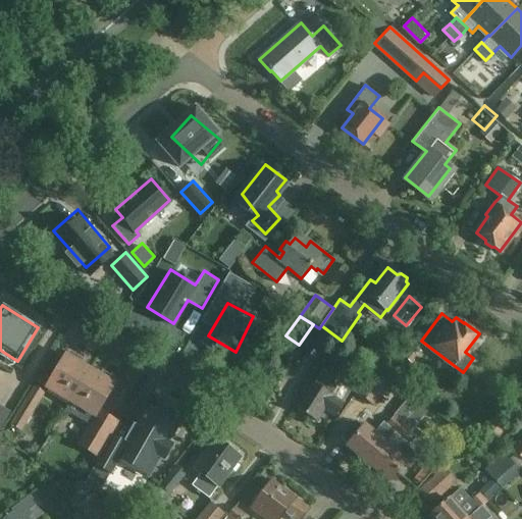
[(300,349),(312,357),(317,360),(331,339),(313,326),(300,349)]
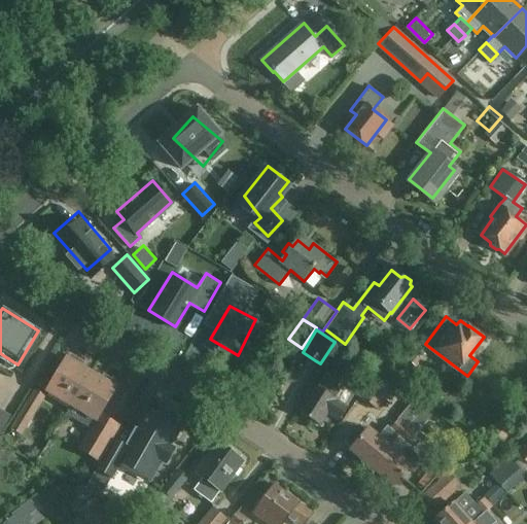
[(416,364),(424,353),(416,347),(408,358),(416,364)]
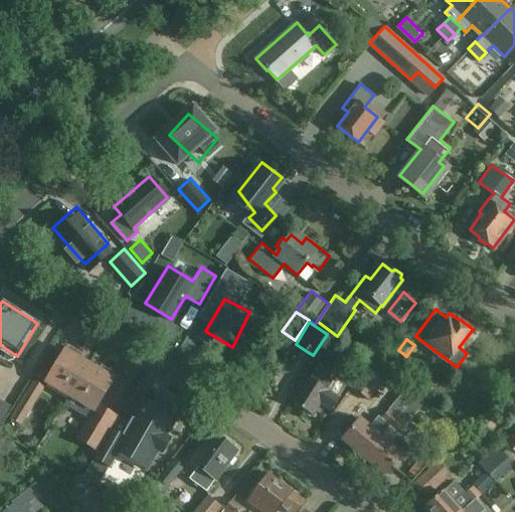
[(45,379),(70,394),(88,364),(63,350),(45,379)]
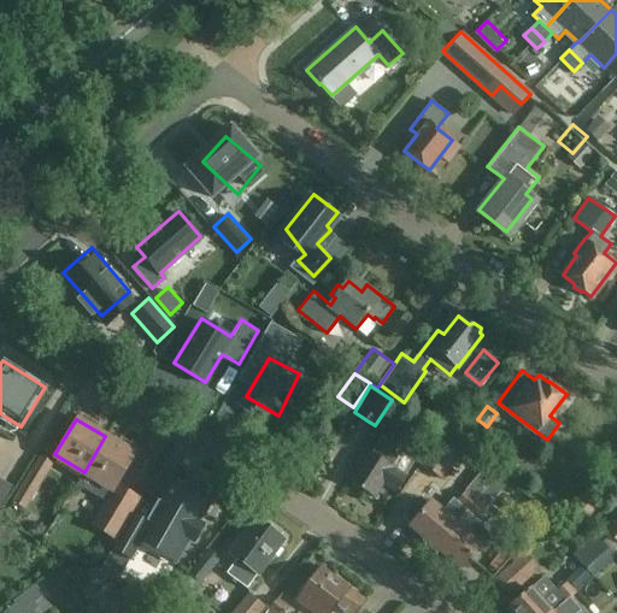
[(363,447),(365,448),(354,464),(358,466),(350,481),(374,496),(383,483),(397,491),(407,475),(406,473),(416,458),(401,448),(403,447),(374,429),(363,447)]
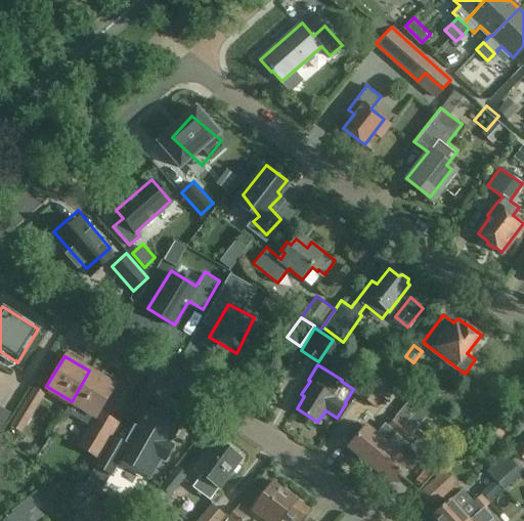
[(375,404),(393,382),(378,368),(359,391),(375,404)]
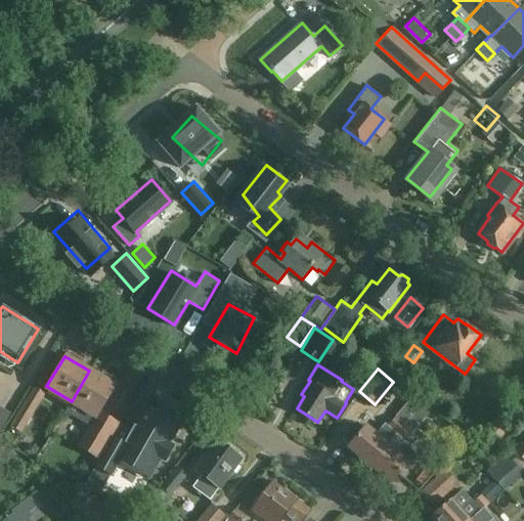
[(99,377),(89,371),(72,401),(66,410),(91,426),(81,445),(98,456),(117,425),(97,413),(114,386),(113,385),(116,380),(102,372),(99,377)]
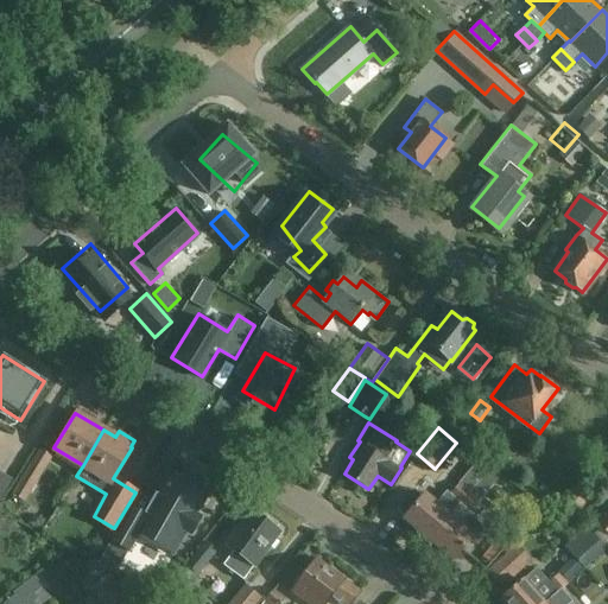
[(43,470),(52,455),(39,446),(30,463),(43,470)]
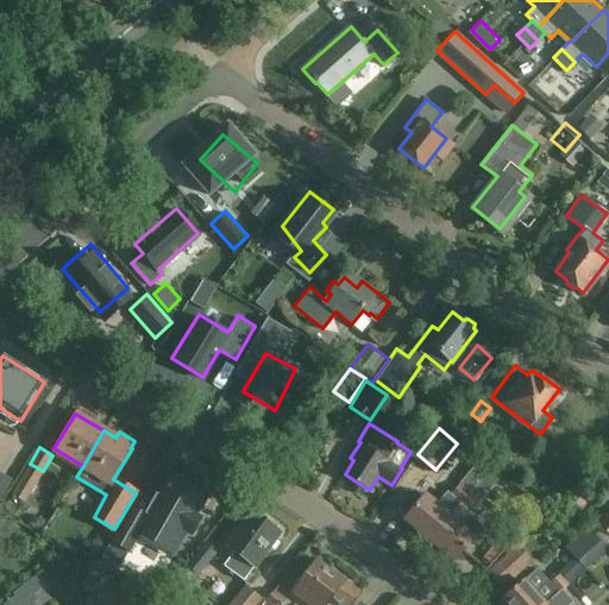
[(488,467),(481,477),(490,484),(497,476),(488,467)]
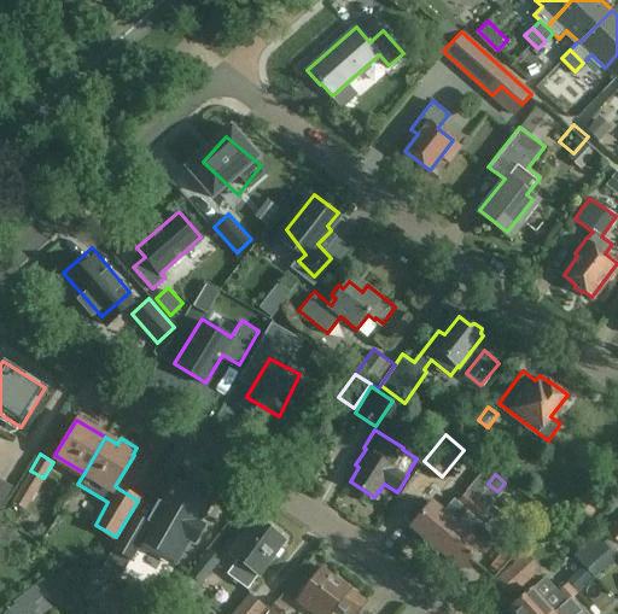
[(174,551),(207,497),(209,493),(196,485),(193,490),(173,477),(153,509),(139,501),(110,548),(124,556),(140,531),(174,551)]
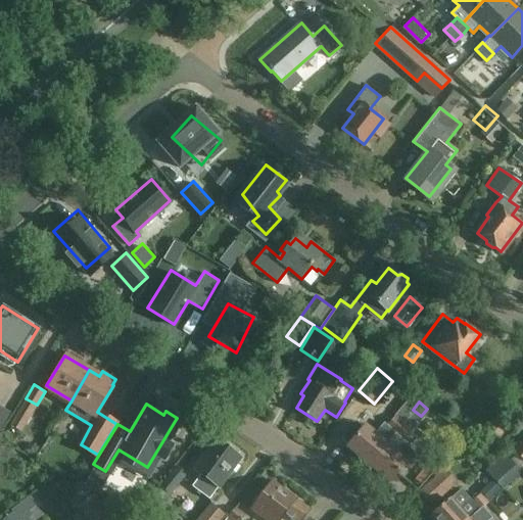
[(494,443),(510,422),(497,413),(482,434),(494,443)]
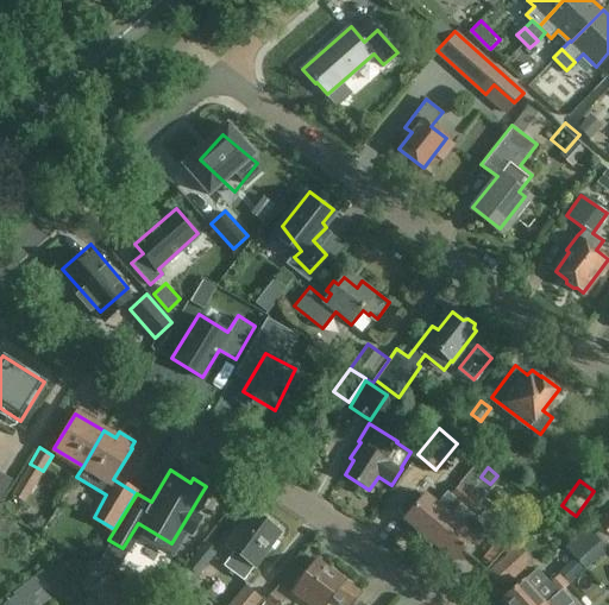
[(459,483),(451,495),(459,502),(469,491),(459,483)]
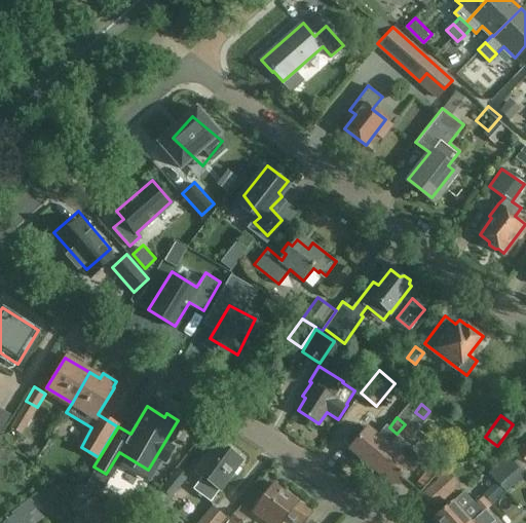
[(349,449),(370,467),(387,445),(397,434),(389,427),(385,424),(375,437),(366,430),(364,431),(357,424),(342,441),(350,447),(349,449)]
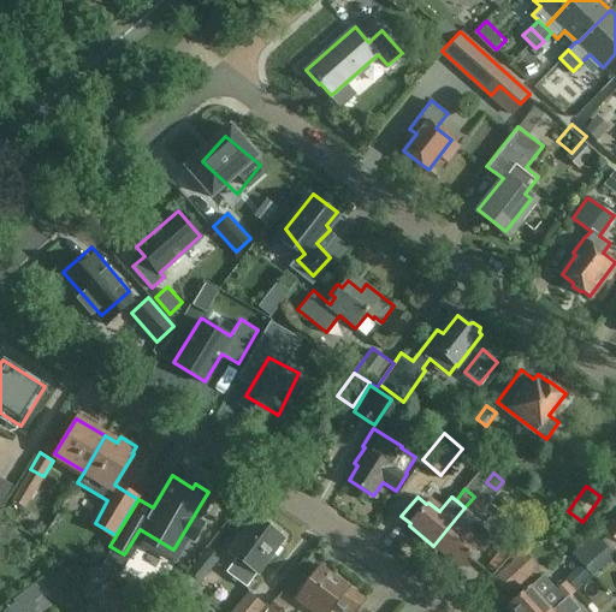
[(474,497),(465,507),(475,517),(485,505),(484,505),(474,497)]
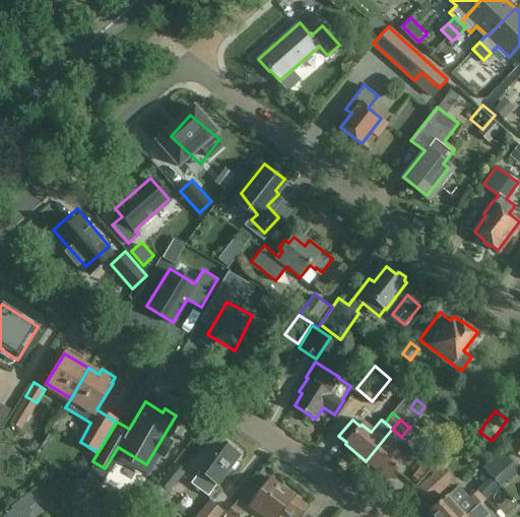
[(519,430),(508,446),(519,455),(519,430)]
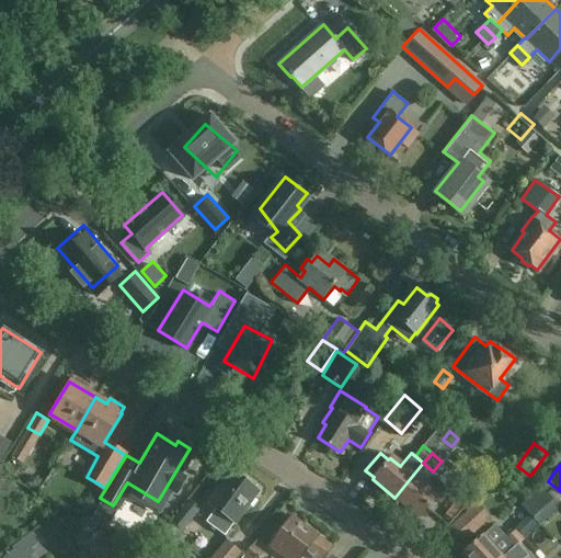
[(207,502),(215,508),(206,521),(225,534),(233,522),(258,490),(254,487),(256,485),(248,478),(245,480),(232,470),(207,502)]
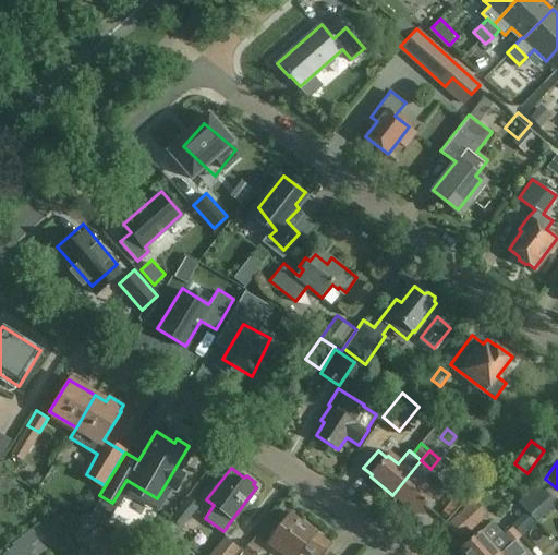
[(440,482),(429,472),(422,481),(411,472),(392,495),(415,514),(434,492),(433,491),(440,482)]
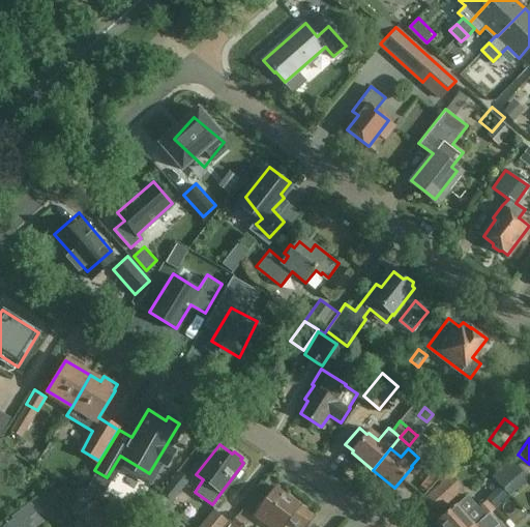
[(489,502),(495,507),(529,475),(529,472),(522,463),(517,467),(509,460),(491,476),(498,485),(487,497),(490,500),(489,502)]
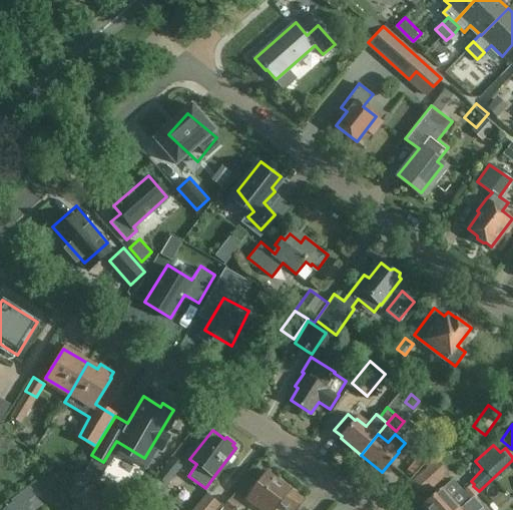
[(167,484),(183,464),(173,456),(157,476),(156,475),(148,486),(157,493),(165,483),(167,484)]
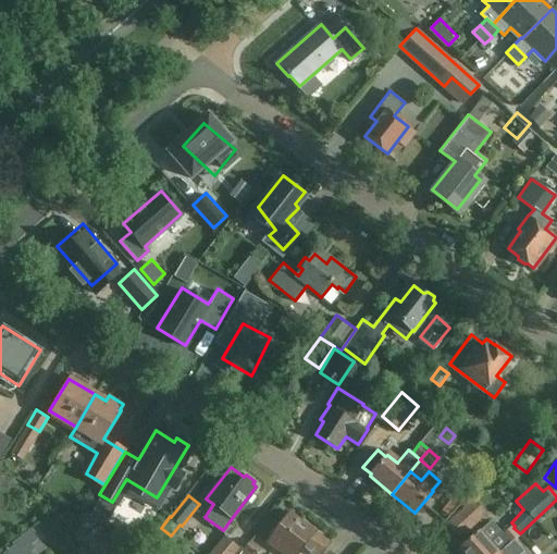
[(458,538),(482,517),(469,502),(445,522),(458,538)]
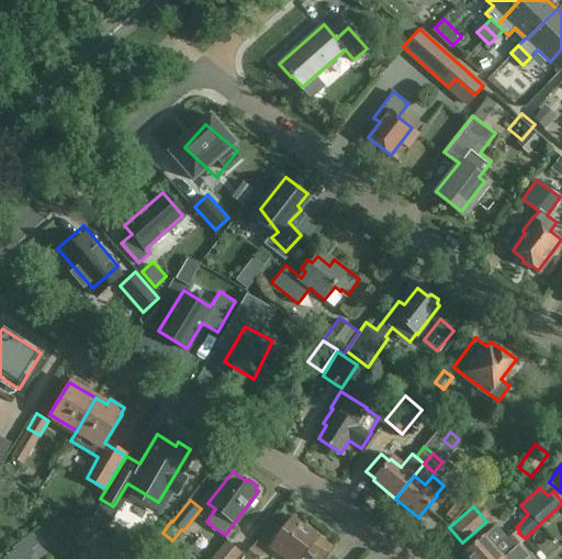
[(300,522),(299,524),(291,518),(272,544),(283,552),(282,555),(288,558),(300,558),(307,550),(316,558),(321,558),(332,546),(300,522)]
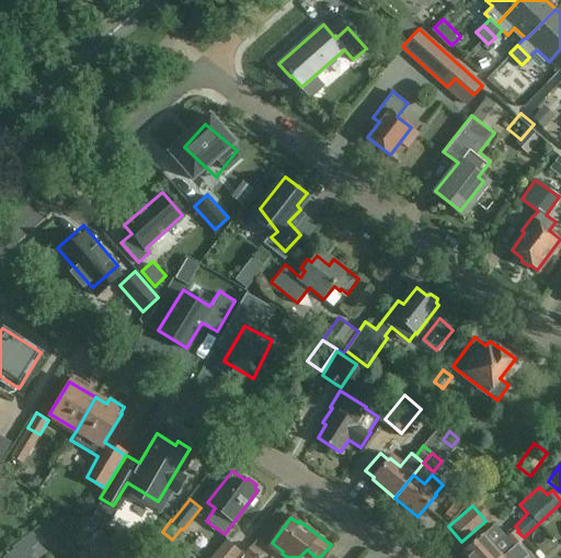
[(94,557),(102,557),(115,548),(113,545),(117,542),(112,535),(109,537),(101,528),(99,531),(90,520),(71,535),(80,545),(82,544),(94,557)]
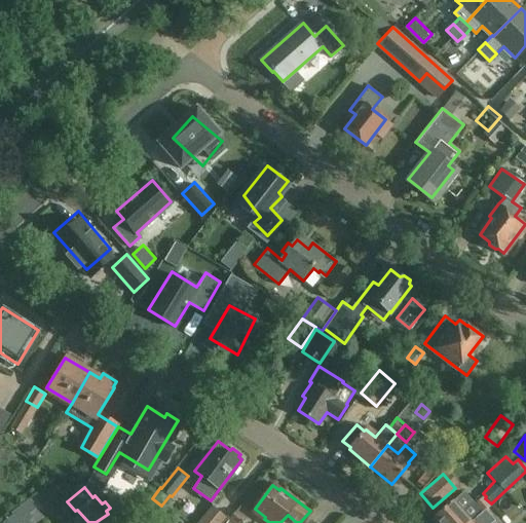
[(433,520),(435,522),(470,522),(483,511),(476,502),(471,497),(464,503),(458,496),(433,520)]
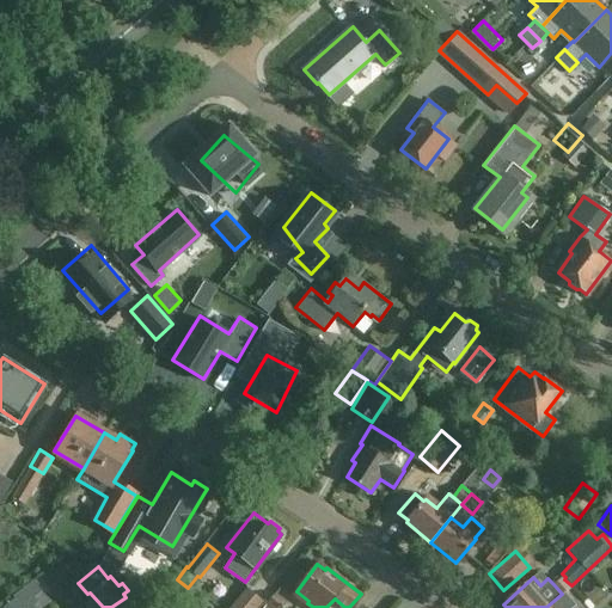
[(562,577),(554,584),(562,594),(564,591),(571,585),(564,579),(562,577)]
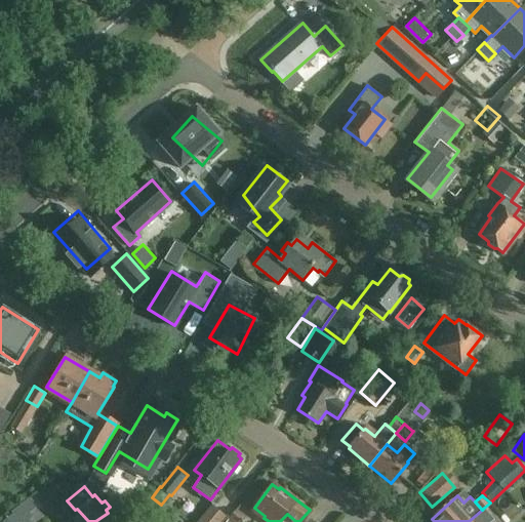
[(12,513),(0,521),(30,521),(28,519),(32,517),(29,513),(36,507),(29,496),(10,511),(12,513)]
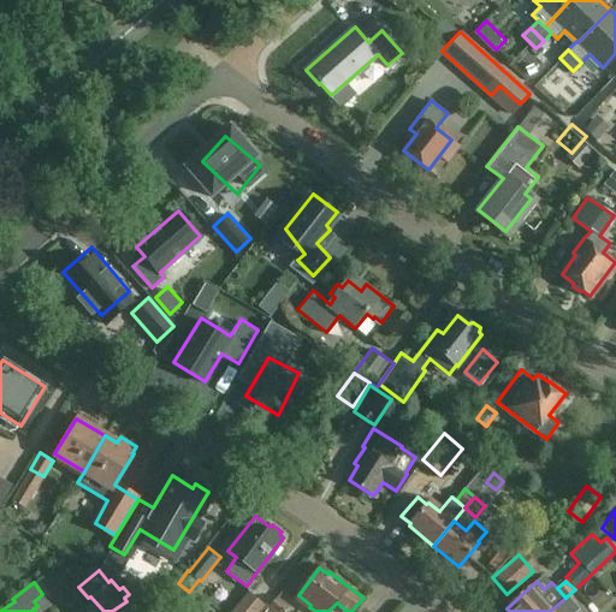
[(259,611),(266,605),(249,590),(230,611),(259,611)]
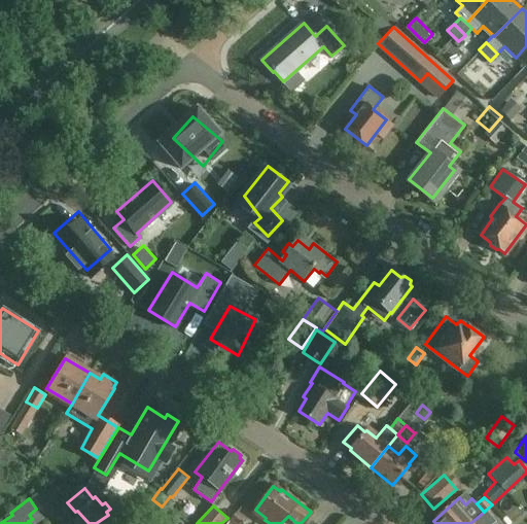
[(108,515),(96,523),(116,523),(127,516),(118,507),(108,515)]
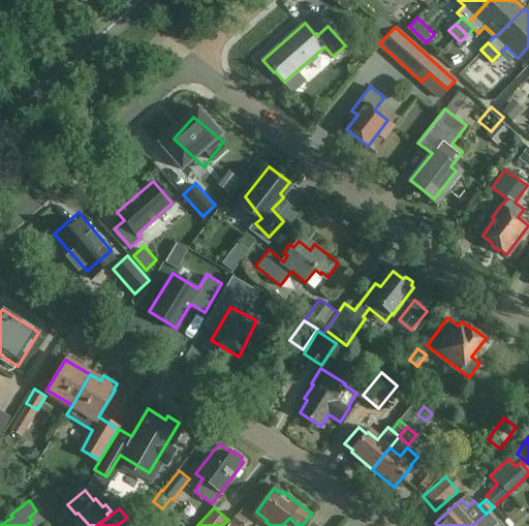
[(229,521),(237,525),(242,525),(247,519),(237,511),(229,521)]
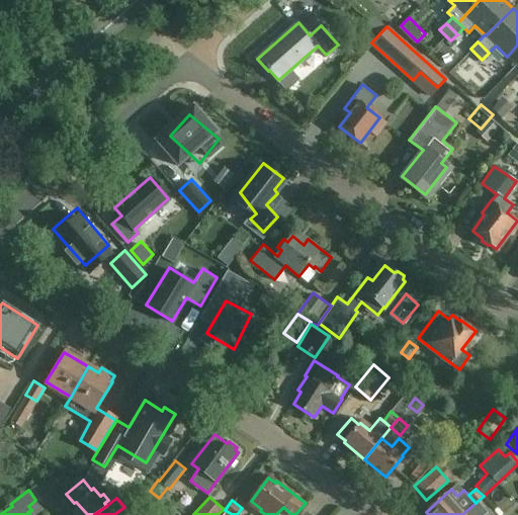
[(478,501),(476,503),(462,514),(484,514),(488,512),(478,501)]
